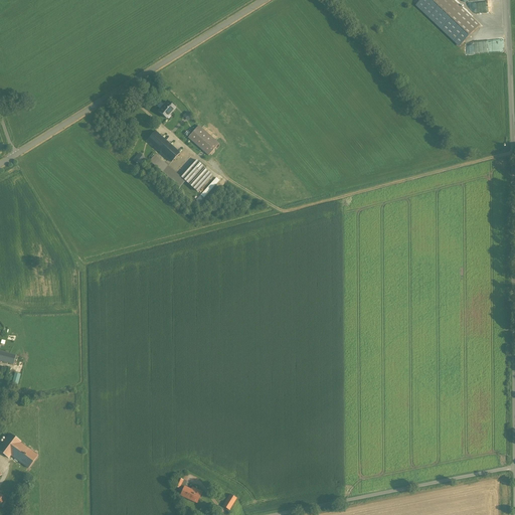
[(421,0),(417,5),(460,46),(464,42),(478,27),(449,0),(421,0)]
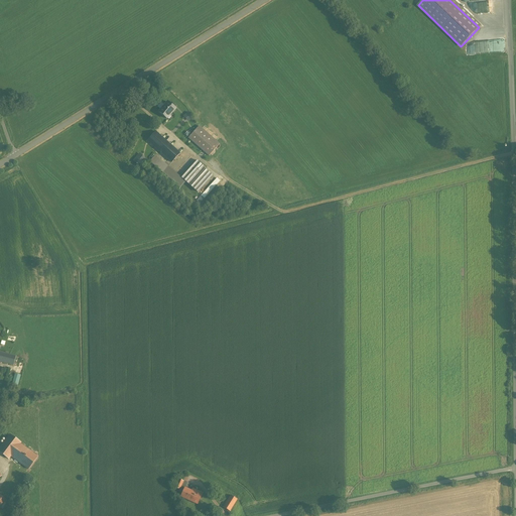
[(175,109),(167,102),(158,112),(166,119),(175,109)]
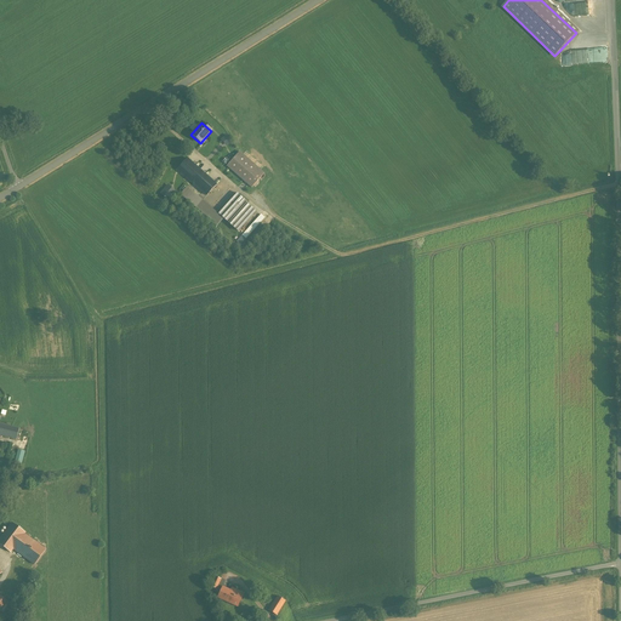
[(263,174),(239,152),(227,166),(251,187),(263,174)]
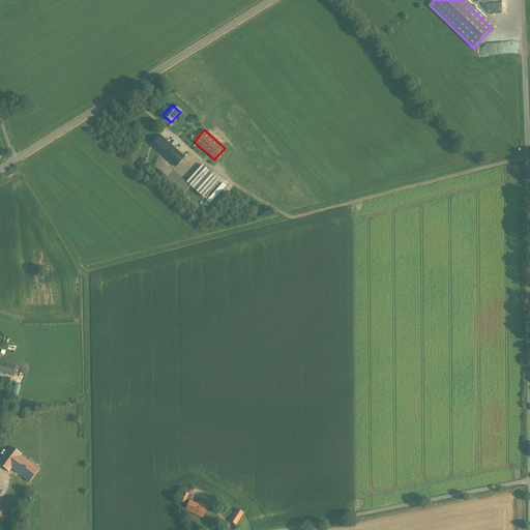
[(185,156),(159,135),(151,144),(177,168),(185,156)]
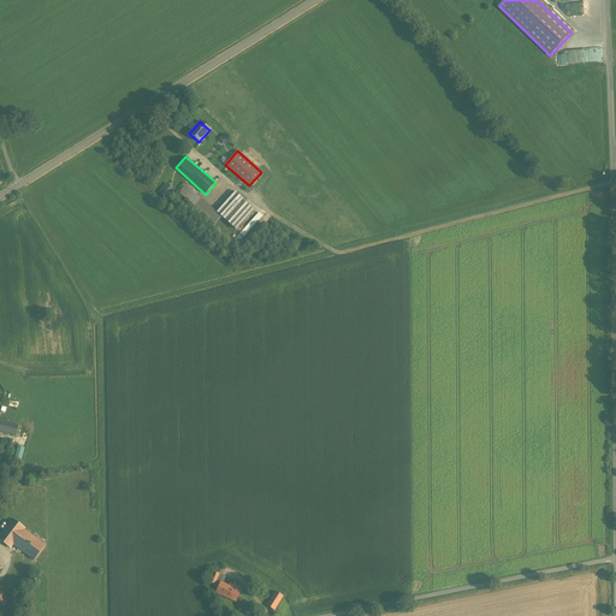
[(171,189),(166,184),(159,191),(165,196),(171,189)]
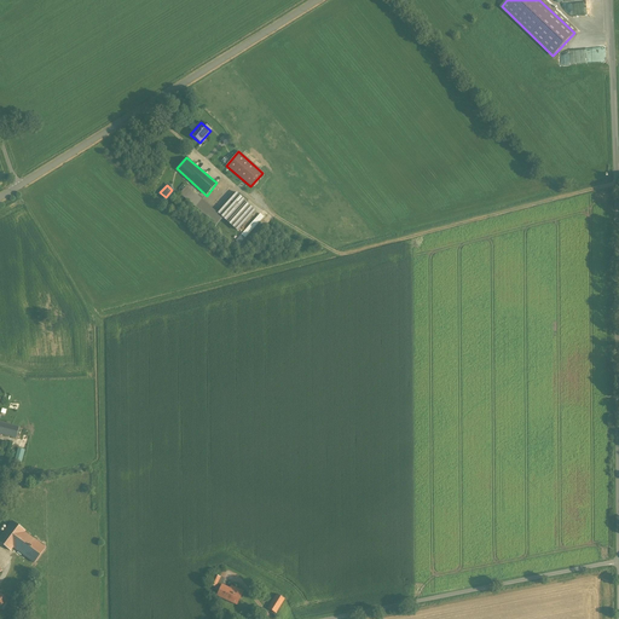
[(247,202),(236,192),(218,213),(223,218),(237,231),(255,210),(246,203),(247,202)]
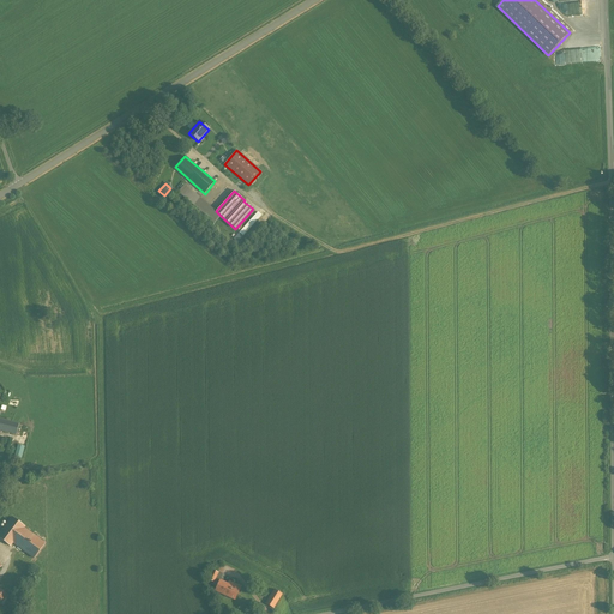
[(216,211),(202,198),(194,205),(215,223),(221,216),(216,211)]
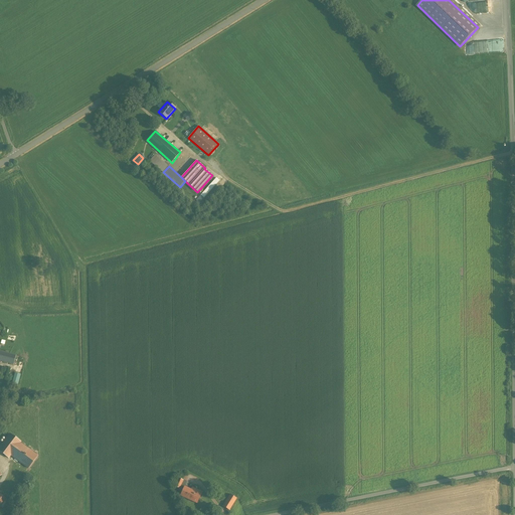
[(204,197),(219,180),(216,177),(200,194),(204,197)]
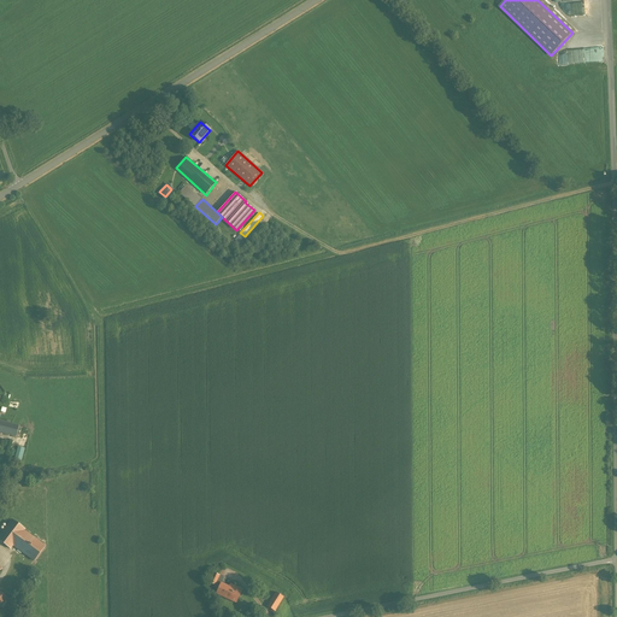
[(0,421),(0,433),(17,438),(19,427),(0,421)]
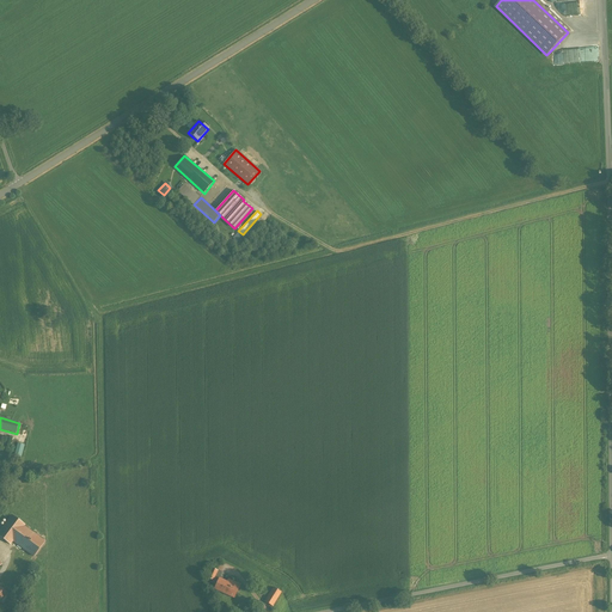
[(0,537),(10,545),(13,542),(12,542),(24,526),(25,525),(12,515),(0,531),(0,537)]
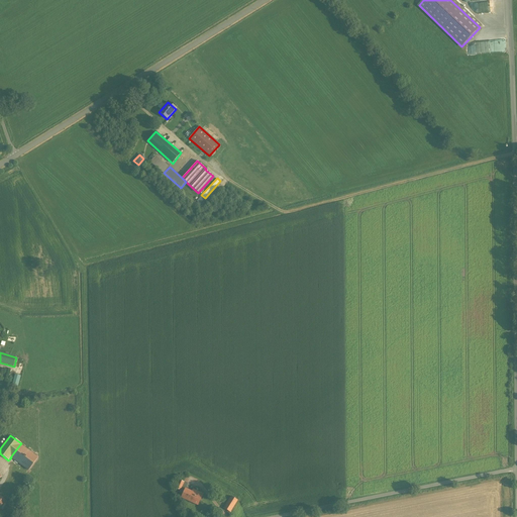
[(38,457),(20,444),(10,457),(11,457),(21,464),(28,470),(38,457)]
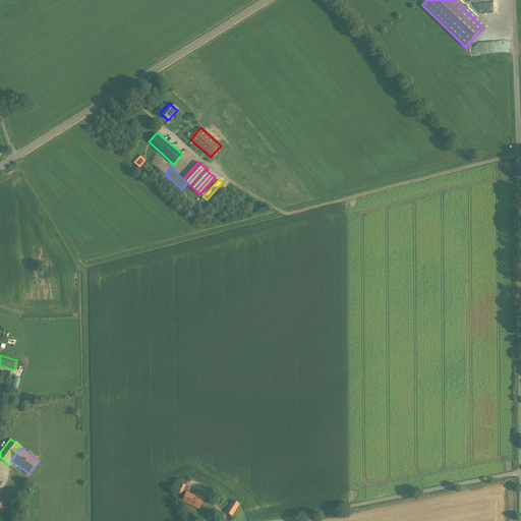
[(183,493),(186,486),(178,482),(175,490),(182,494),(183,493)]
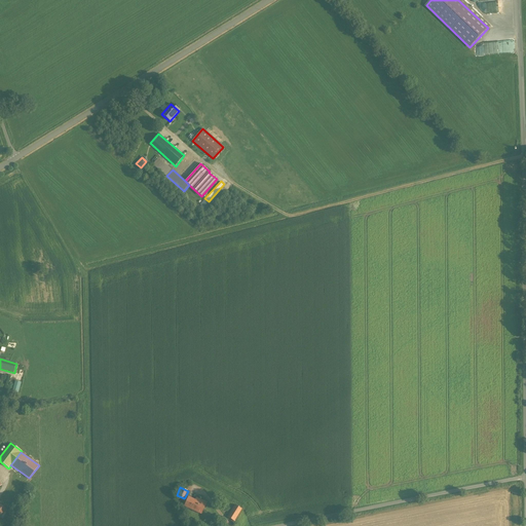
[(195,499),(188,496),(183,506),(201,514),(207,500),(197,495),(195,499)]
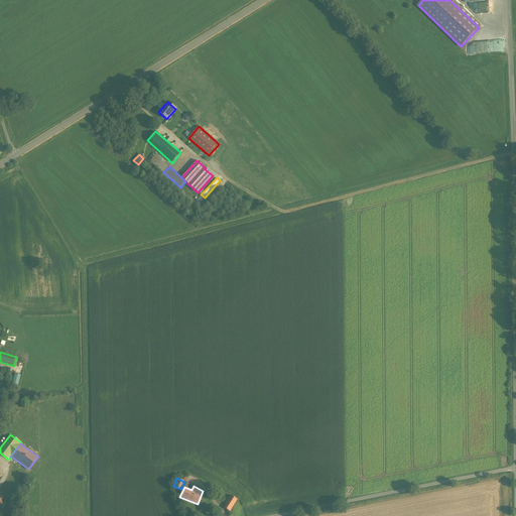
[(0,512),(9,501),(0,494),(0,512)]
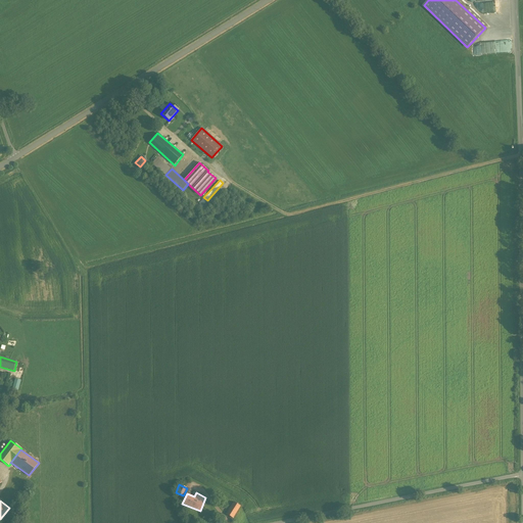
[(239,508),(232,503),(225,514),(232,518),(239,508)]
